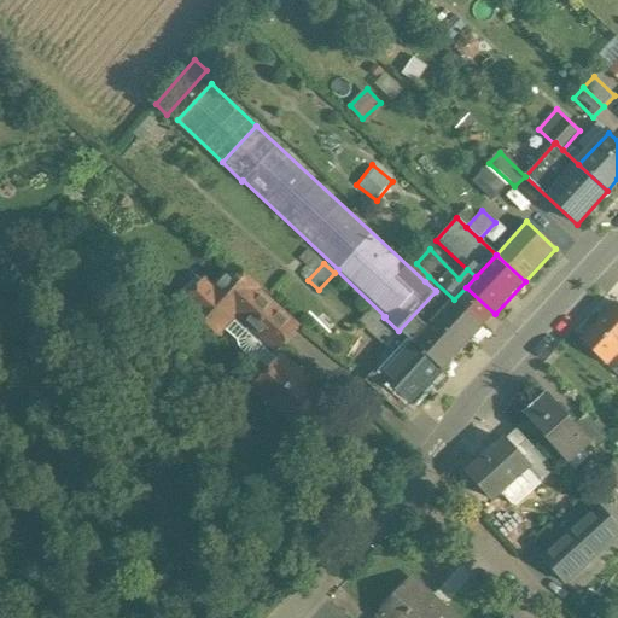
[(234,267),(214,290),(197,275),(180,295),(197,309),(194,312),(219,333),(223,328),(257,291),(258,289),(234,267)]
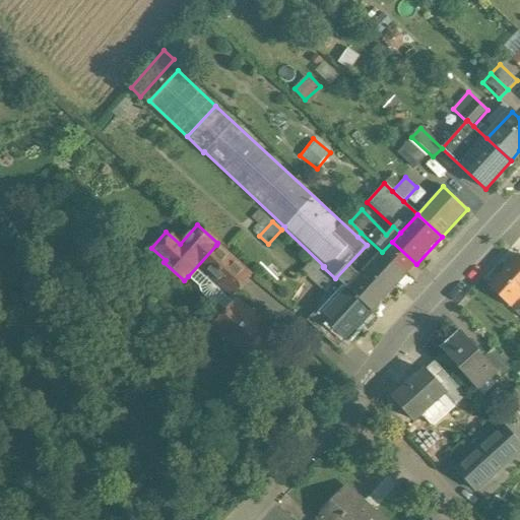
[(367,245),(335,278),(338,280),(337,281),(347,289),(373,262),(382,252),(361,233),(358,237),(367,245)]
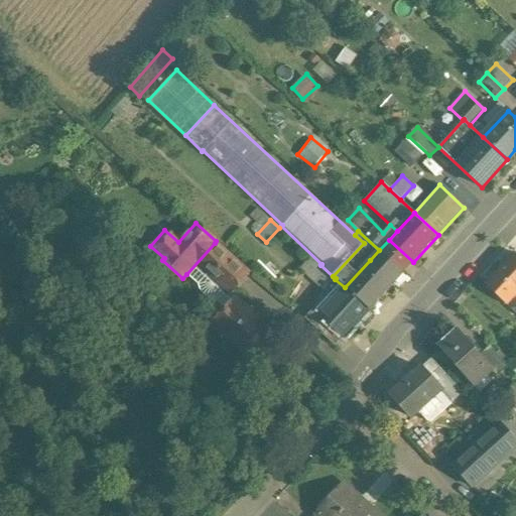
[(413,262),(389,240),(379,250),(404,272),(413,262)]
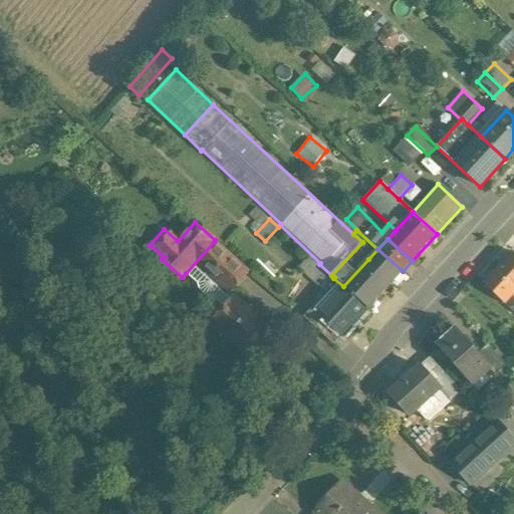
[(247,272),(214,242),(186,273),(198,284),(200,289),(203,293),(208,297),(214,298),(226,309),(235,299),(237,300),(238,299),(237,295),(231,290),(247,272)]
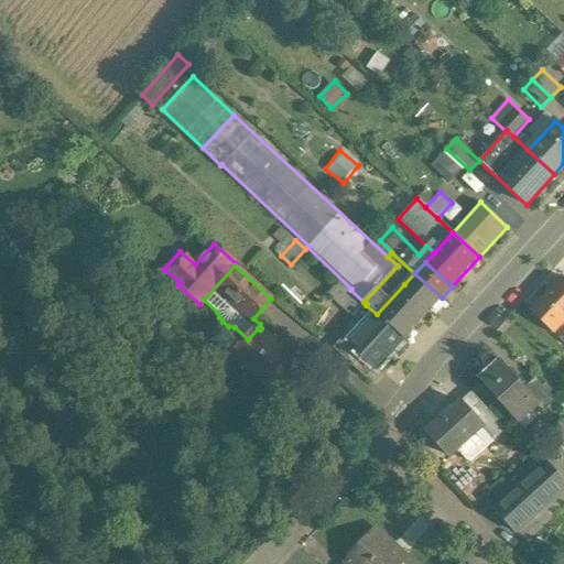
[(442,297),(414,273),(404,284),(431,310),(442,297)]
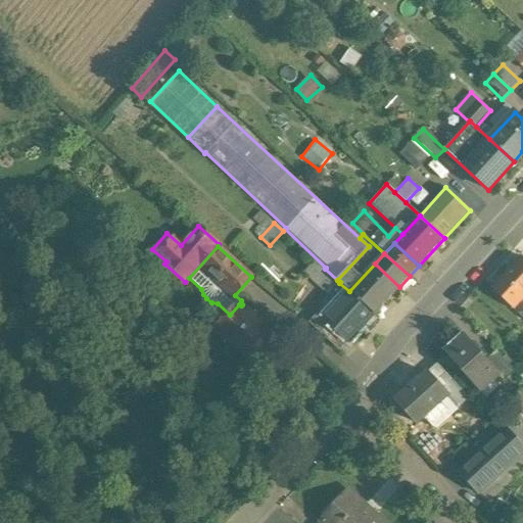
[(522,255),(493,288),(515,307),(522,298),(522,255)]
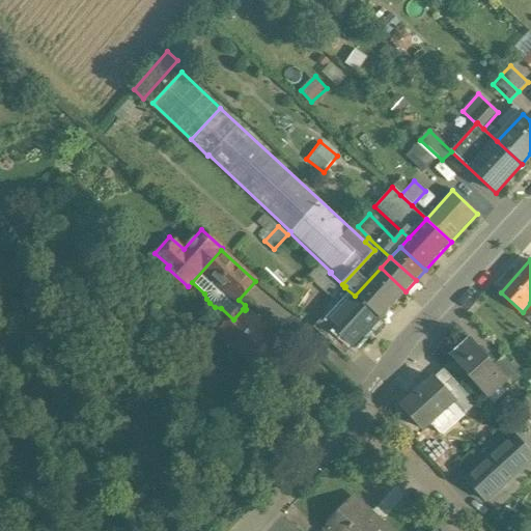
[(330,272),(319,263),(308,276),(333,300),(344,287),(345,286),(342,284),(330,273),(330,272)]
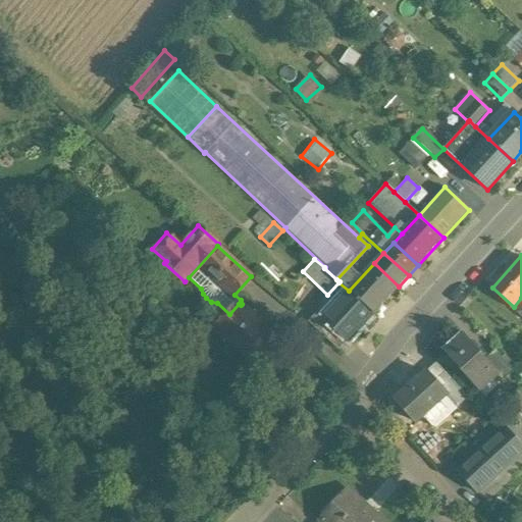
[(374,263),(349,291),(373,314),(399,286),(374,263)]
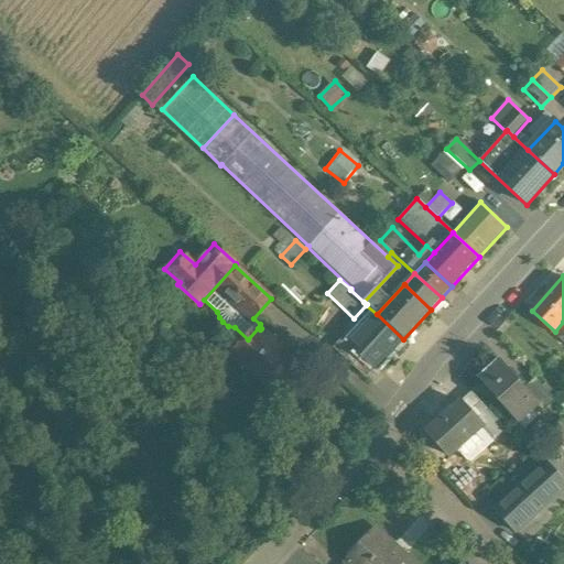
[(377,314),(349,345),(376,369),(403,339),(377,314)]
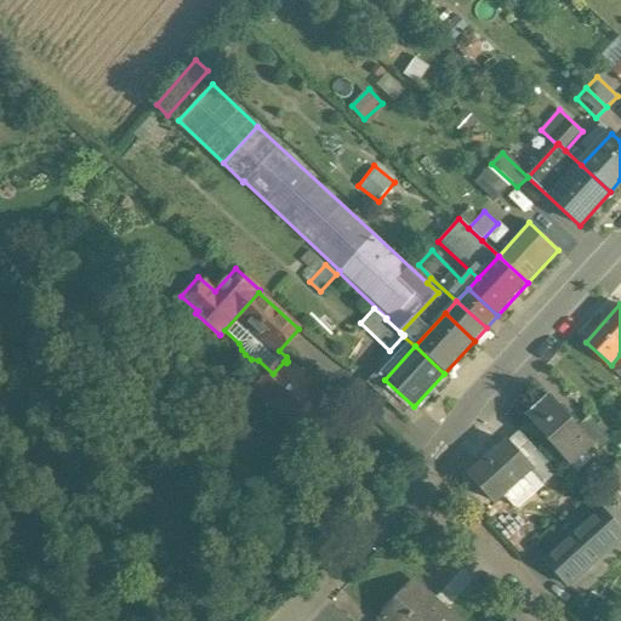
[(286,363),(284,362),(273,374),(255,393),(297,431),(326,399),(286,363)]
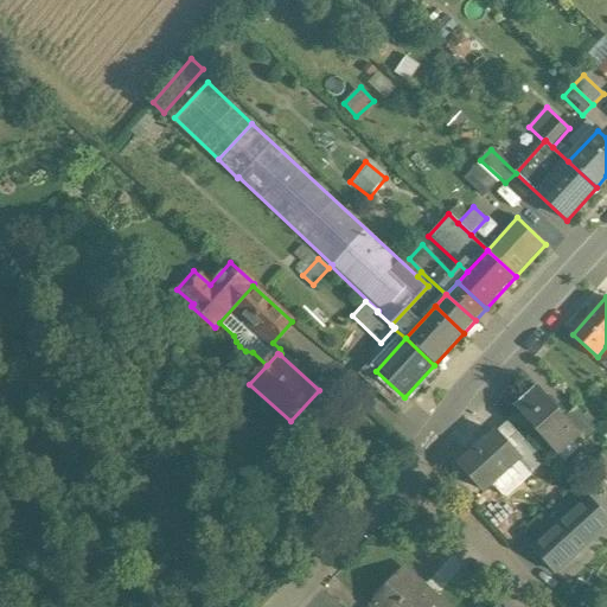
[(568,416),(540,385),(517,407),(561,455),(582,436),(577,432),(580,429),(568,416)]
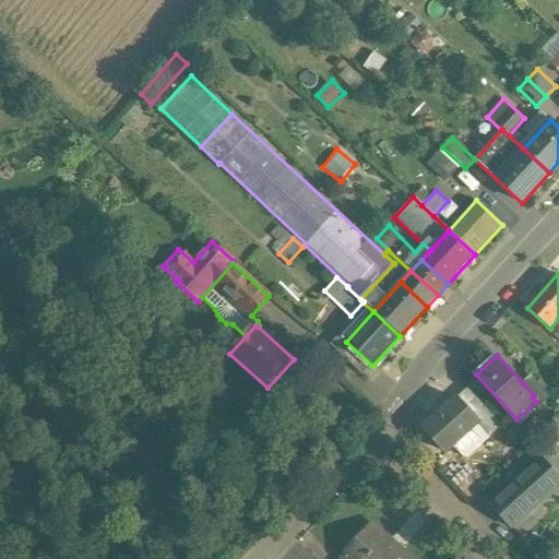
[(551,397),(531,376),(523,383),(534,395),(532,397),(536,402),(540,407),(551,397)]
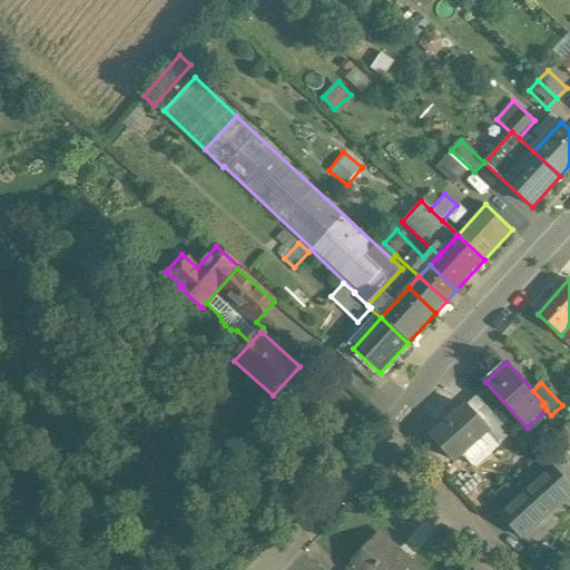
[(511,434),(477,396),(468,405),(490,430),(487,432),(499,445),(511,434)]
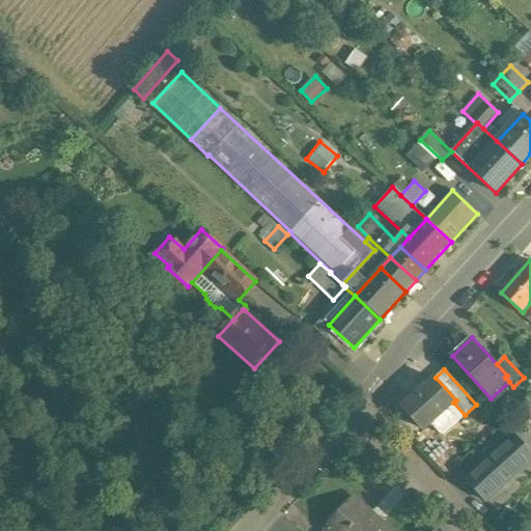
[(456,400),(436,378),(402,407),(423,430),(431,422),(443,435),(465,415),(453,402),(456,400)]
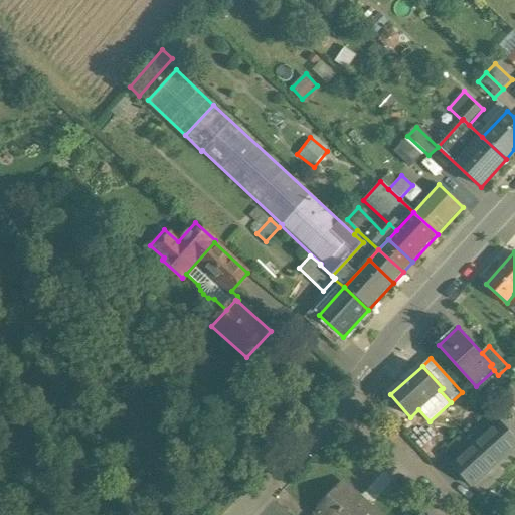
[(514,391),(485,419),(493,428),(499,423),(500,424),(511,414),(512,414),(514,411),(514,391)]
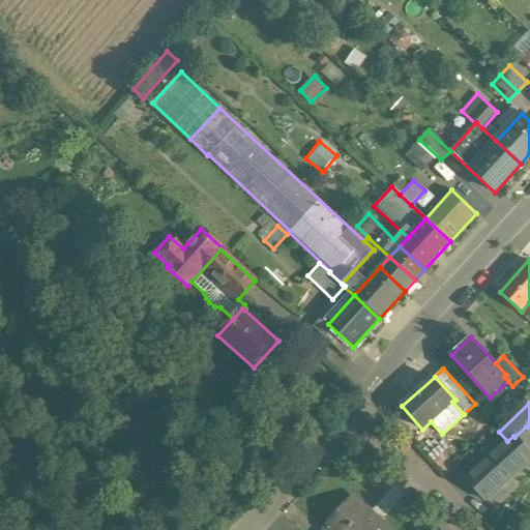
[(507,441),(499,448),(466,477),(487,500),(527,463),(527,462),(529,459),(529,453),(514,437),(513,436),(507,441)]
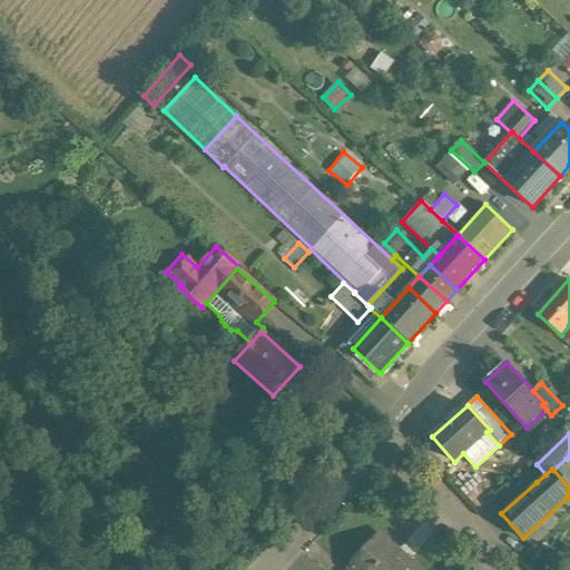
[(419,569),(380,534),(350,568),(352,569),(419,569)]
